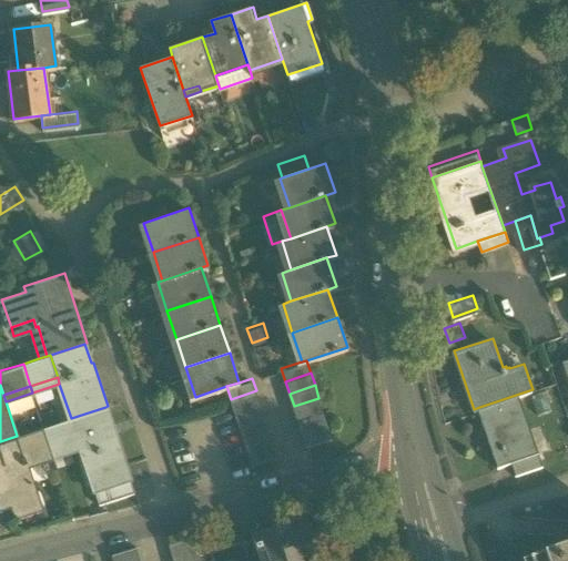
[(231,399),(235,411),(260,404),(256,390),(231,399)]
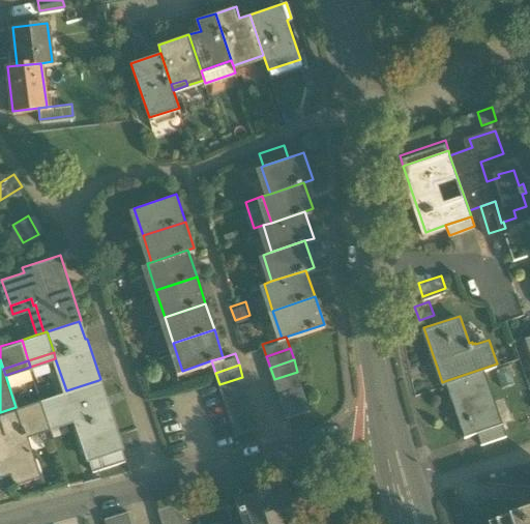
[(495,396),(484,368),(447,380),(466,433),(477,429),(503,420),(502,417),(497,418),(490,397),(495,396)]
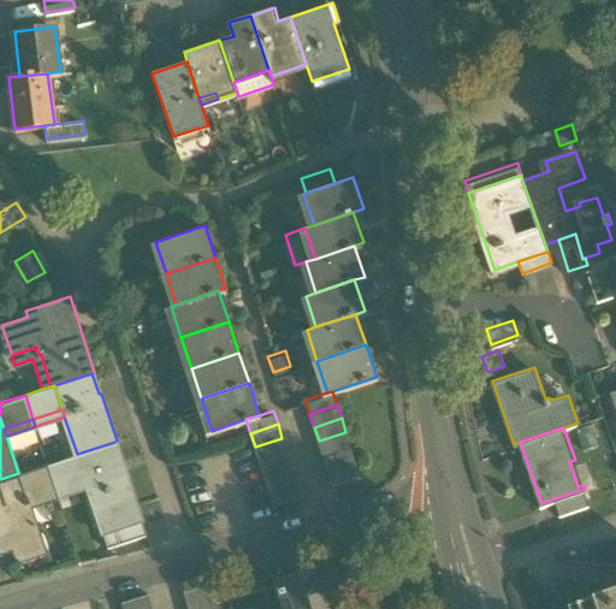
[(350,445),(345,432),(319,441),(323,455),(350,445)]
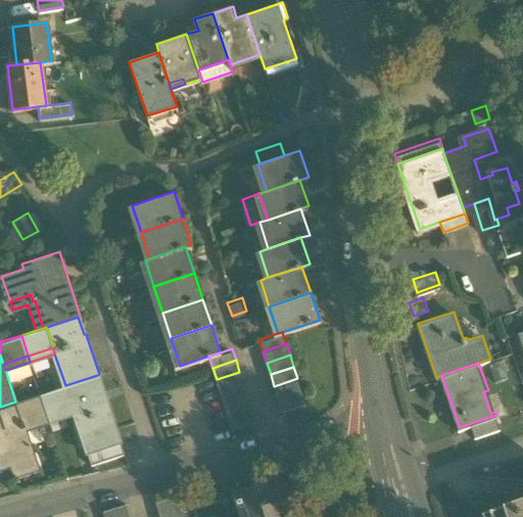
[(217,379),(220,391),(243,383),(239,372),(217,379)]
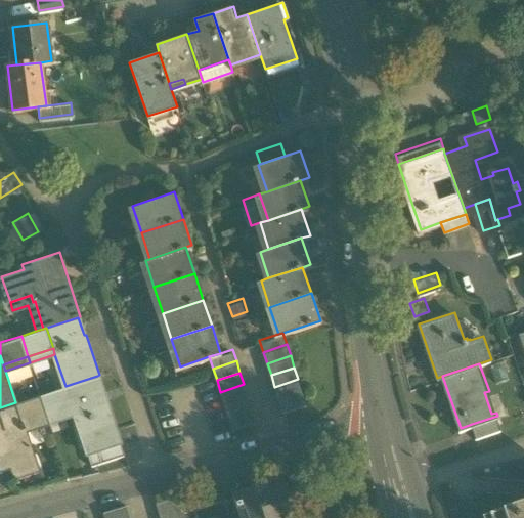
[(103,395),(97,376),(66,386),(73,407),(75,414),(83,438),(117,427),(105,395),(103,395)]
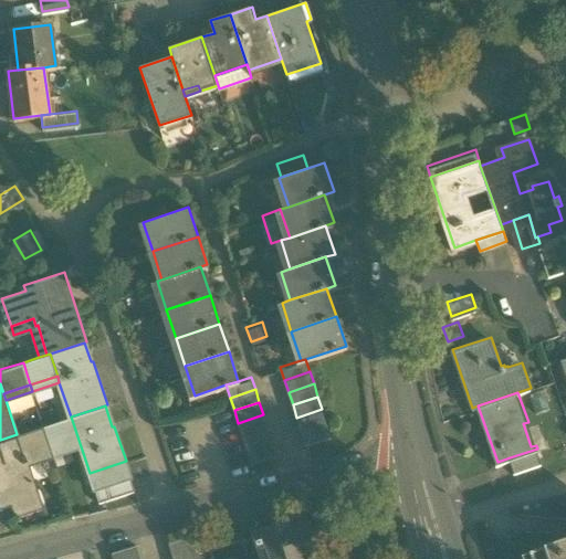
[(326,422),(322,409),(296,418),(301,430),(326,422)]
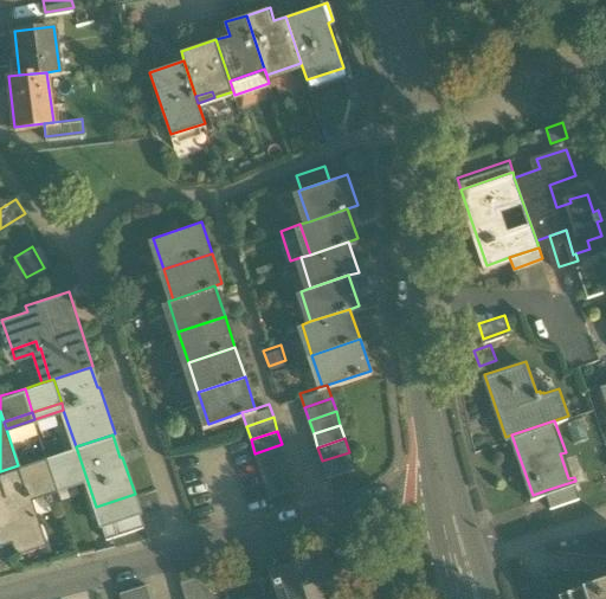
[(255,453),(259,467),(287,458),(282,444),(255,453)]
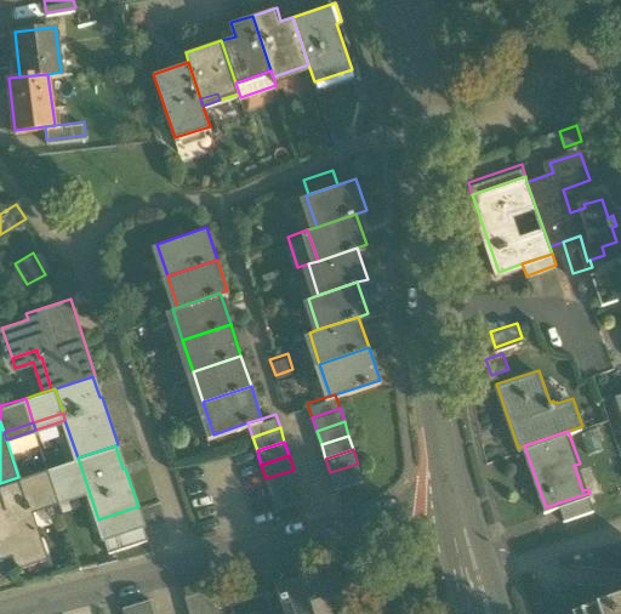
[(56,493),(86,483),(78,458),(47,467),(56,493)]
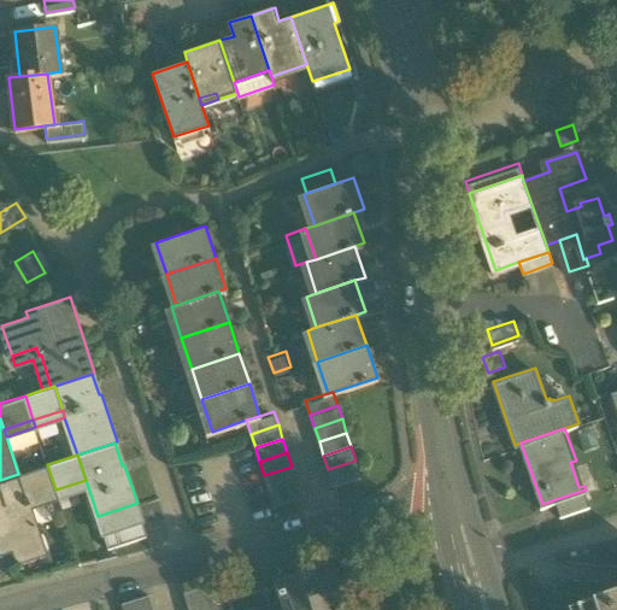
[(360,474),(356,461),(328,469),(333,484),(360,474)]
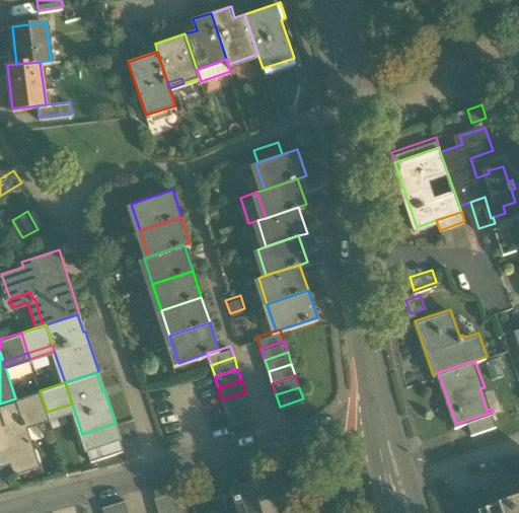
[(48,415),(47,412),(40,390),(17,398),(25,423),(48,415)]
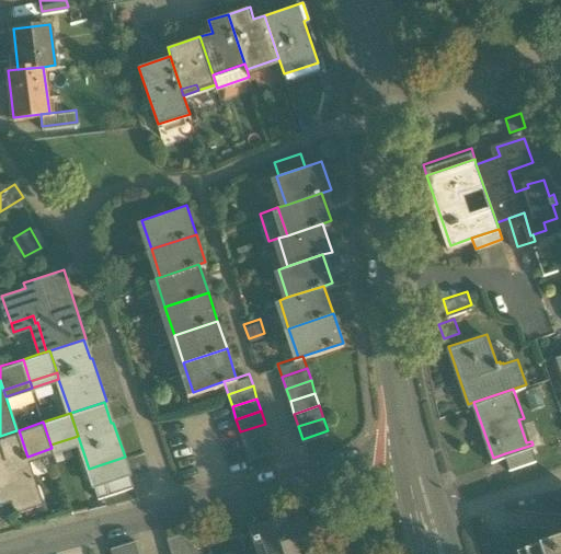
[(240,431),(244,445),(270,436),(265,424),(240,431)]
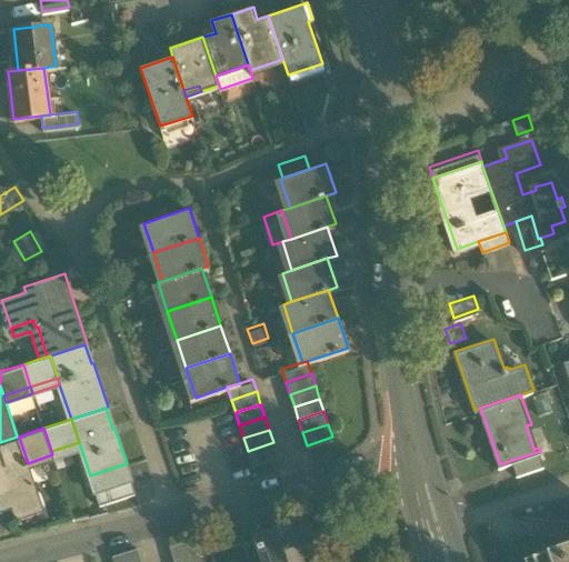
[(38,492),(28,463),(19,437),(17,437),(0,442),(0,504),(0,507),(10,503),(15,518),(43,508),(38,492)]
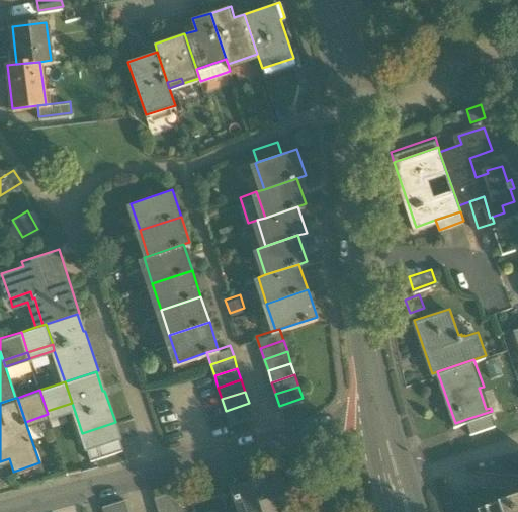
[(49,417),(74,409),(72,403),(47,411),(48,414),(49,417)]
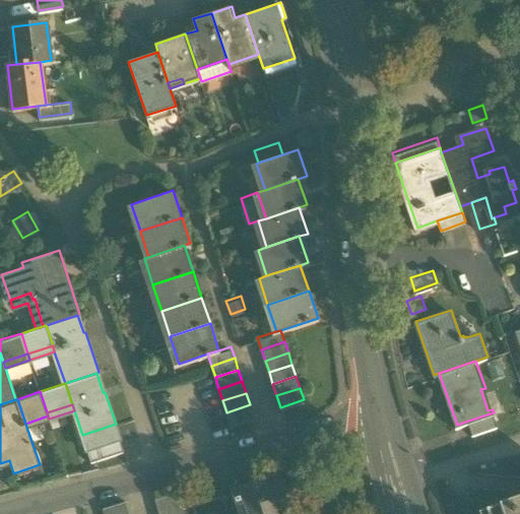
[(254,415),(250,404),(226,412),(231,424),(254,415)]
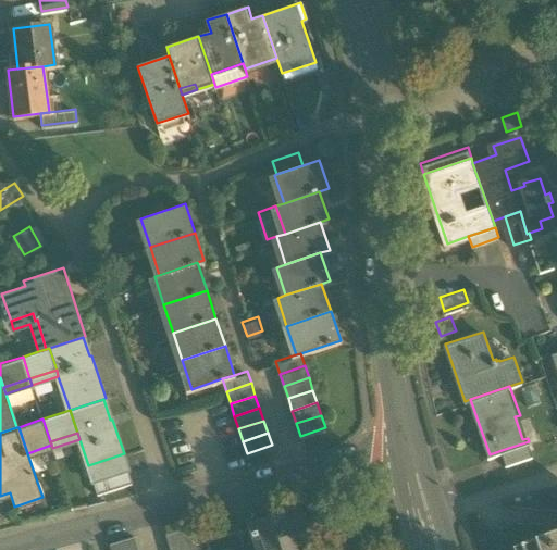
[(502,450),(506,462),(533,452),(529,441),(502,450)]
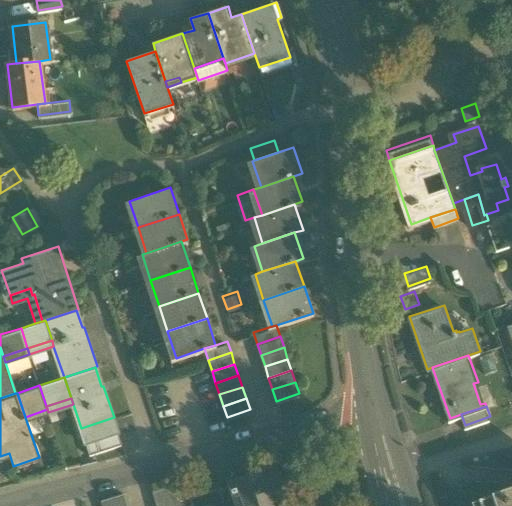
[(132,408),(118,411),(120,426),(135,423),(132,408)]
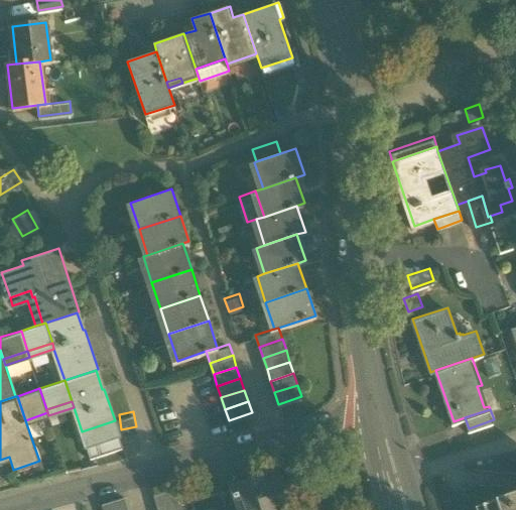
[(86,444),(87,444),(119,433),(115,420),(82,431),(86,444)]
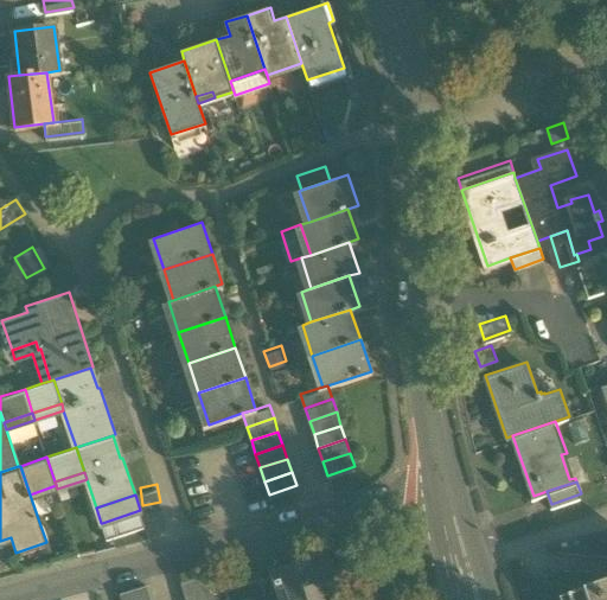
[(145,523),(140,510),(102,523),(106,536),(145,523)]
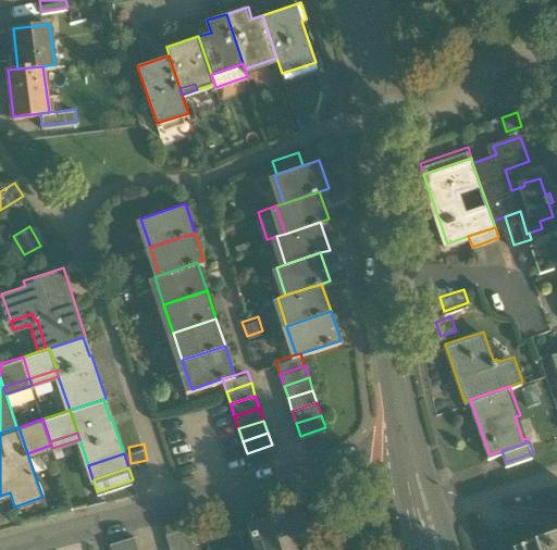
[(256,537),(259,547),(294,536),(311,532),(302,504),(248,521),(254,537),(256,537)]
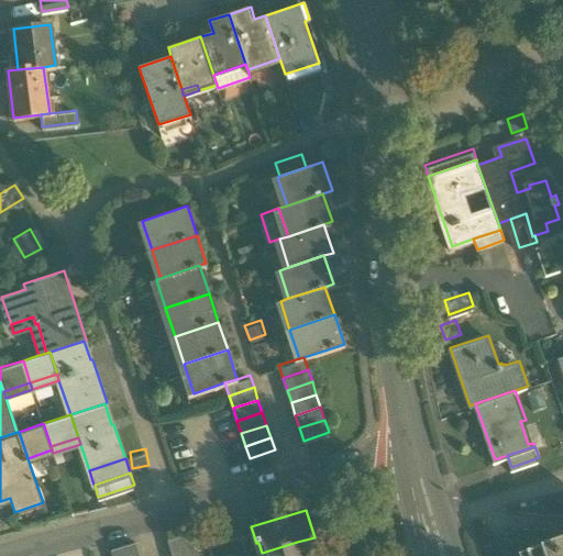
[(167,537),(172,549),(196,542),(195,535),(192,530),(167,537)]
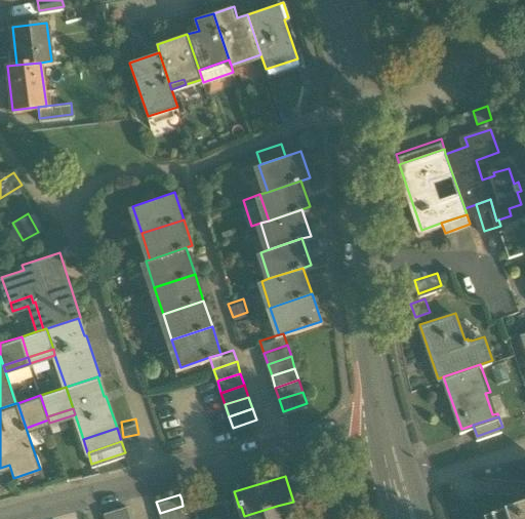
[(524,518),(524,502),(491,514),(492,518),(524,518)]
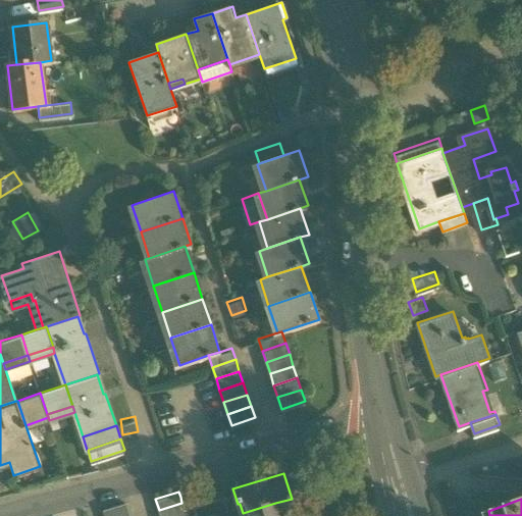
[(103,508),(105,515),(112,515),(128,511),(125,501),(103,508)]
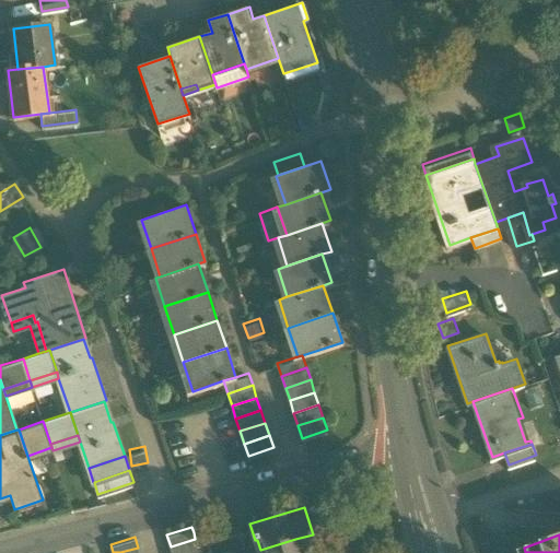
[(190,552),(199,551),(195,539),(171,546),(172,552),(190,552)]
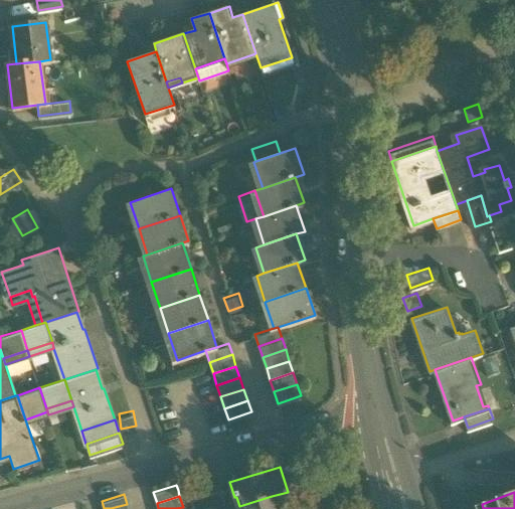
[(276,508),(272,496),(239,506),(235,508),(276,508)]
